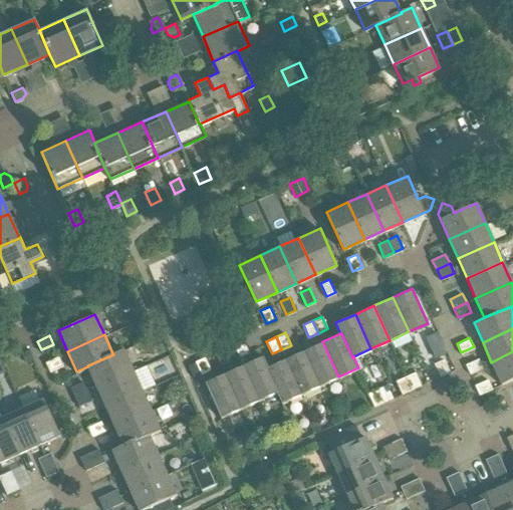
[(239,355),(249,351),(243,338),(233,342),(239,355)]
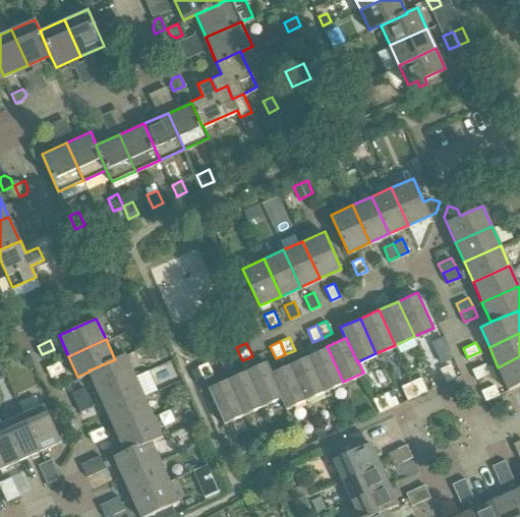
[(343,382),(327,346),(308,355),(325,391),(343,382)]
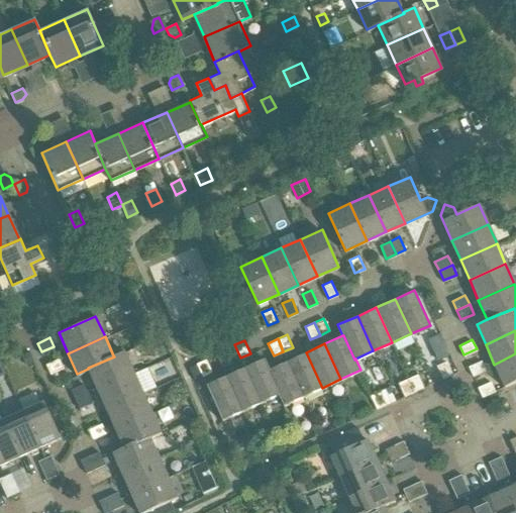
[(29,349),(29,348),(20,352),(21,353),(26,365),(34,361),(29,349)]
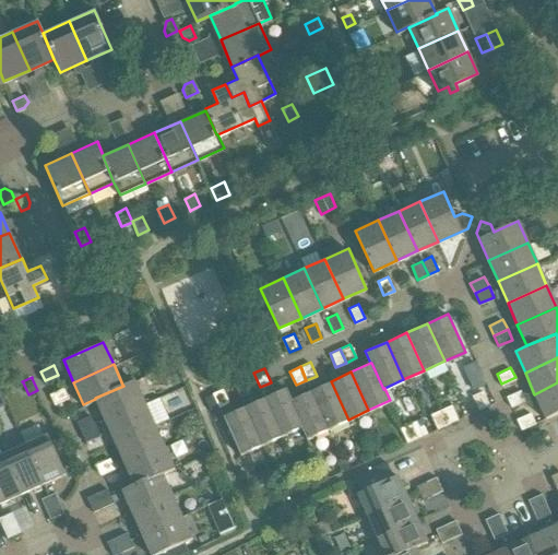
[(249,392),(244,378),(233,382),(239,397),(249,392)]
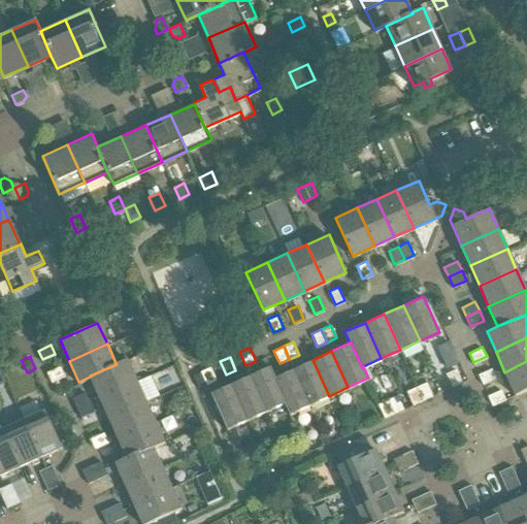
[(99,396),(136,380),(127,358),(116,363),(117,364),(90,375),(90,377),(99,396)]
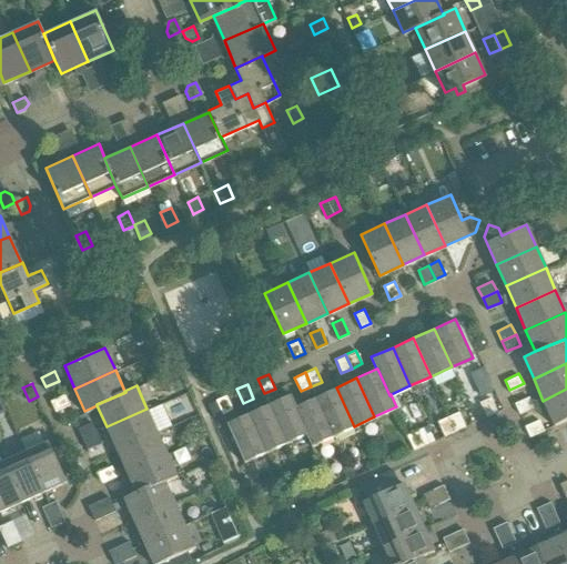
[(354,426),(336,388),(315,396),(333,435),(354,426)]
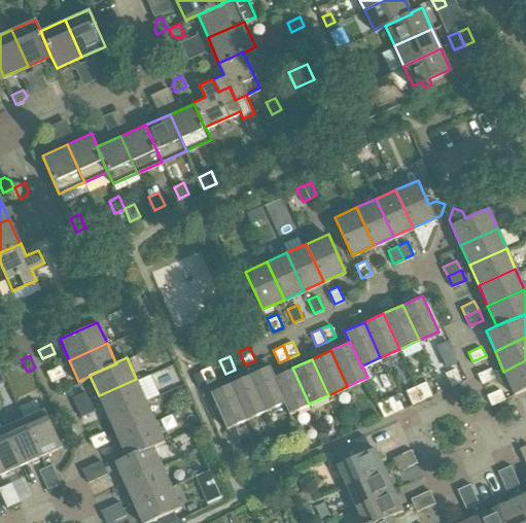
[(525,360),(503,372),(514,392),(525,386),(525,360)]
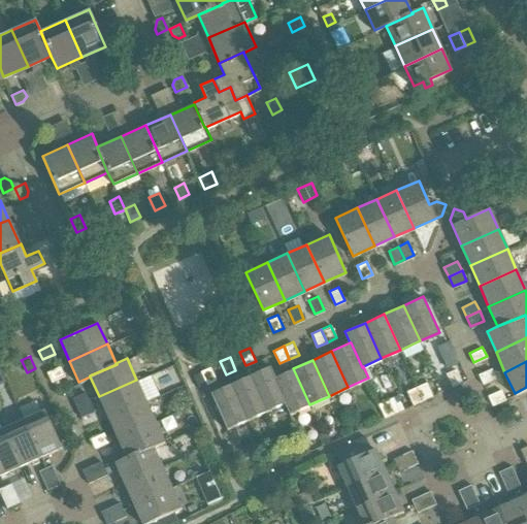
[(60,365),(47,371),(52,381),(64,374),(60,365)]
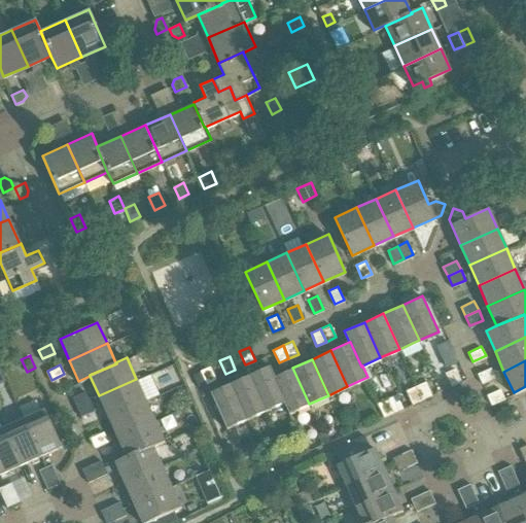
[(284,402),(285,401),(274,377),(275,376),(270,364),(249,374),(266,410),(284,402)]
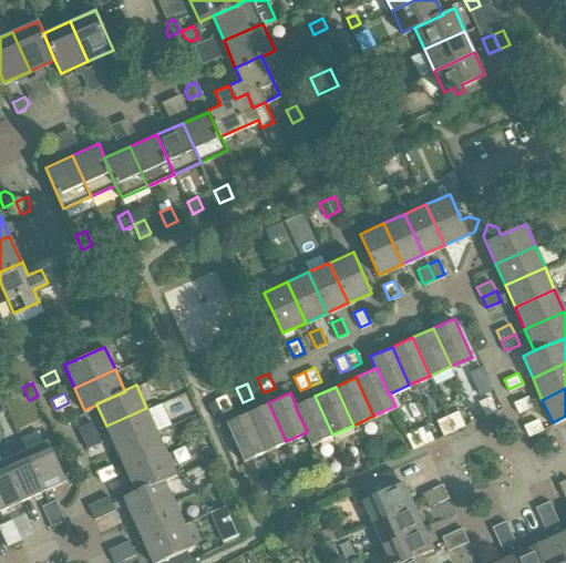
[(232,408),(225,393),(214,398),(220,412),(232,408)]
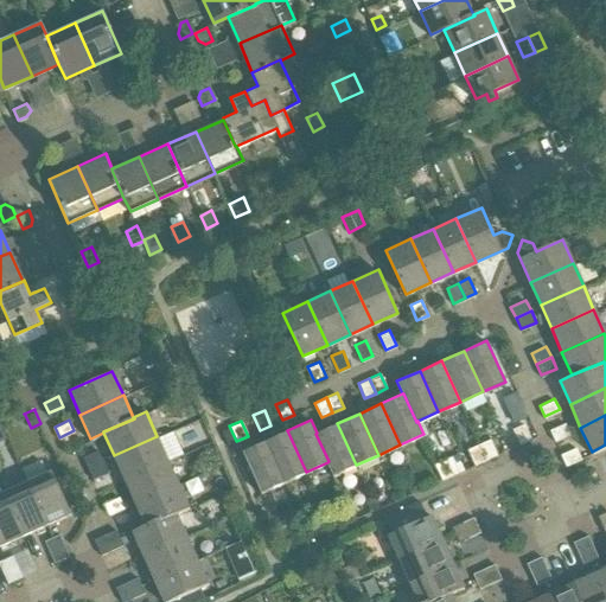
[(530,437),(524,422),(512,427),(520,442),(530,437)]
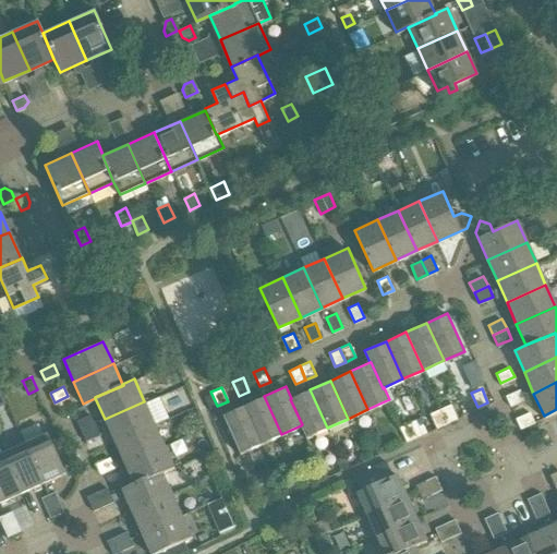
[(505,394),(510,405),(524,398),(519,388),(505,394)]
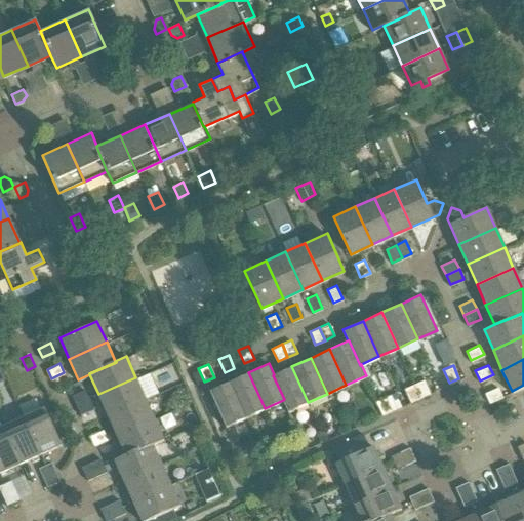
[(308,402),(291,366),(274,374),(273,375),(284,399),(283,400),(288,411),(308,402)]
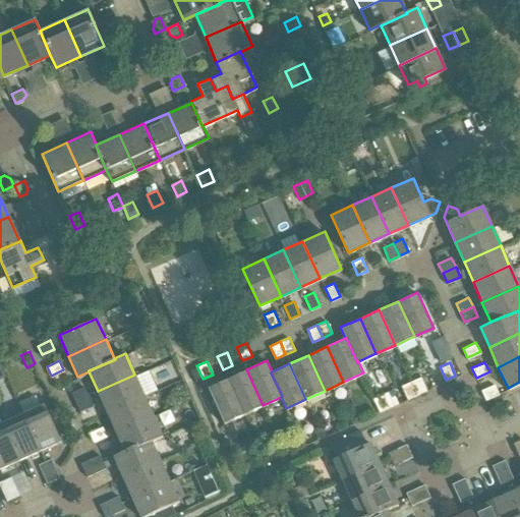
[(263,405),(246,369),(228,379),(243,413),(263,405)]
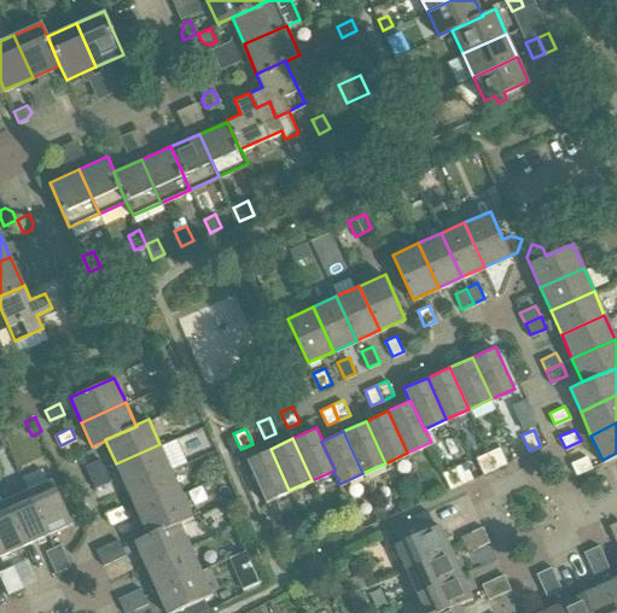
[(127,488),(170,467),(159,444),(116,463),(127,488)]
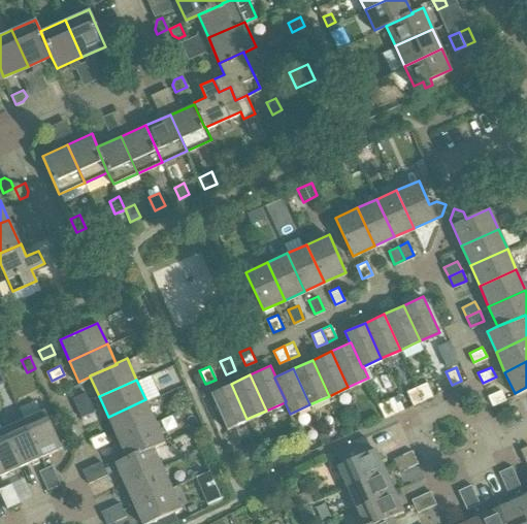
[(416,385),(422,398),(432,394),(426,381),(416,385)]
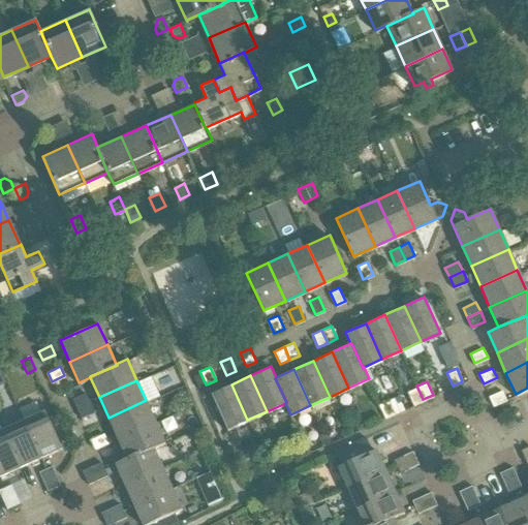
[(247,420),(231,384),(211,394),(227,429),(247,420)]
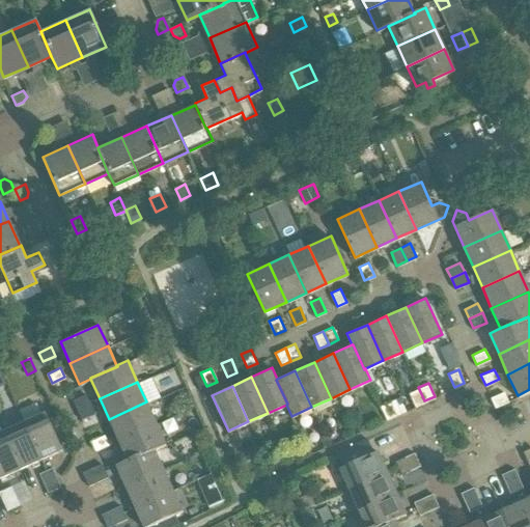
[(424,400),(418,387),(409,392),(415,406),(424,400)]
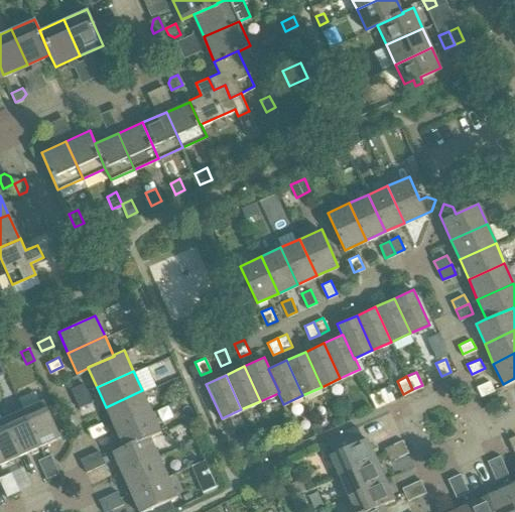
[(481,395),(494,389),(490,379),(477,385),(481,395)]
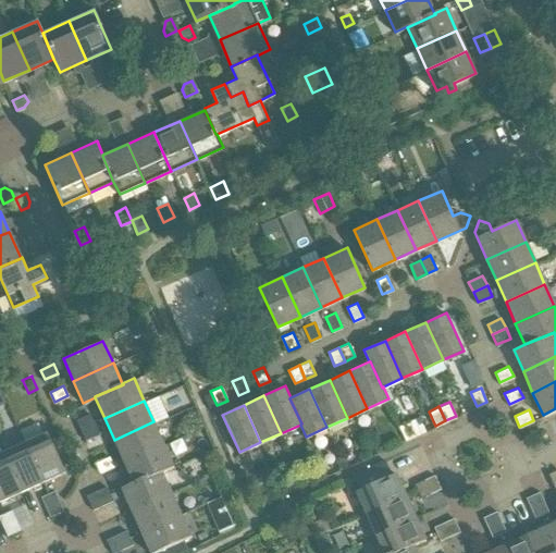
[(81,429),(95,422),(89,412),(76,418),(81,429)]
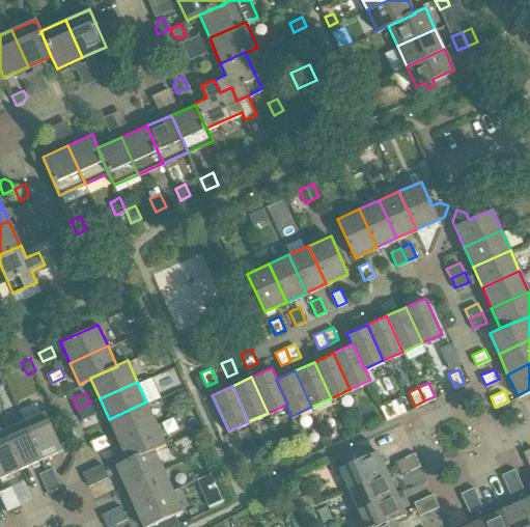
[(396,414),(390,400),(380,405),(386,418),(396,414)]
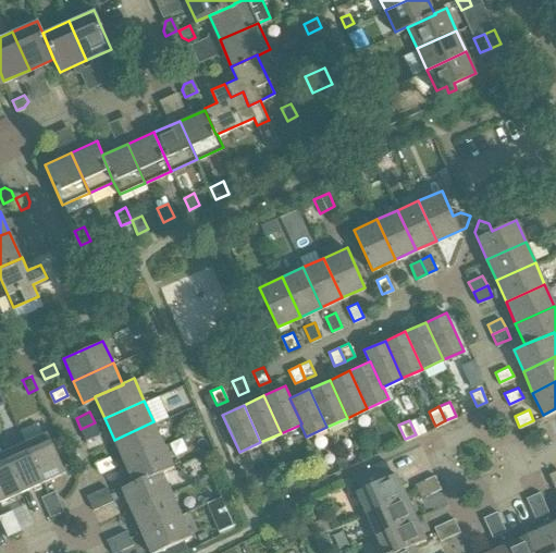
[(124,462),(163,443),(153,421),(114,440),(124,462)]
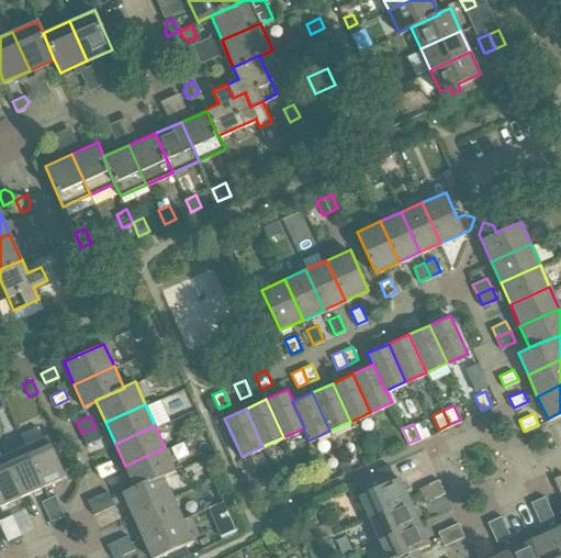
[(96,426),(81,433),(86,443),(100,436),(96,426)]
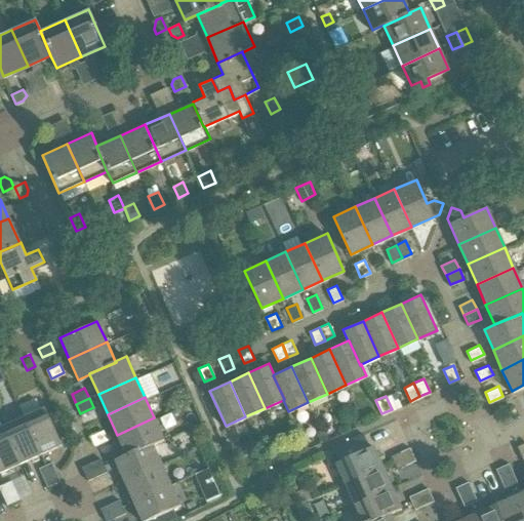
[(24,415),(40,452),(61,443),(44,406),(24,415)]
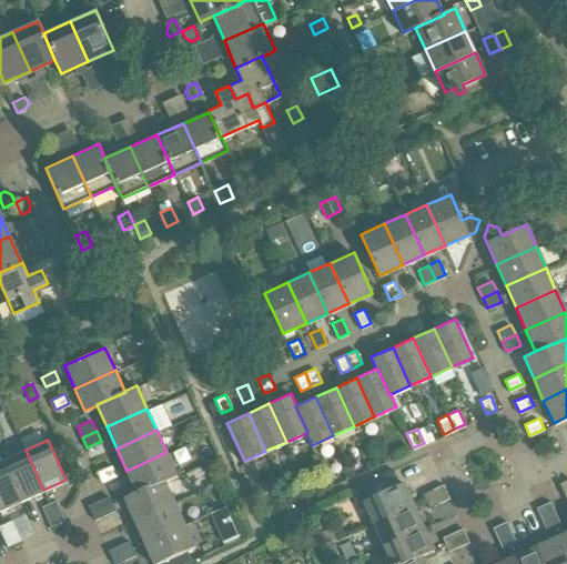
[(3,460),(22,500),(43,490),(26,450),(3,460)]
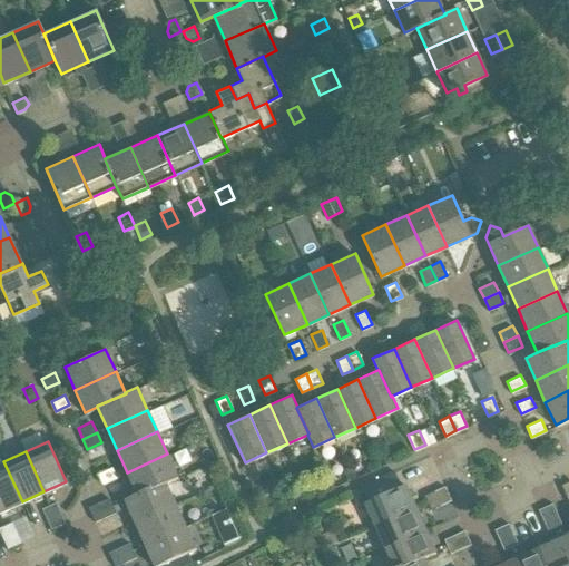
[(136,493),(137,494),(165,481),(177,477),(167,454),(127,472),(136,493)]
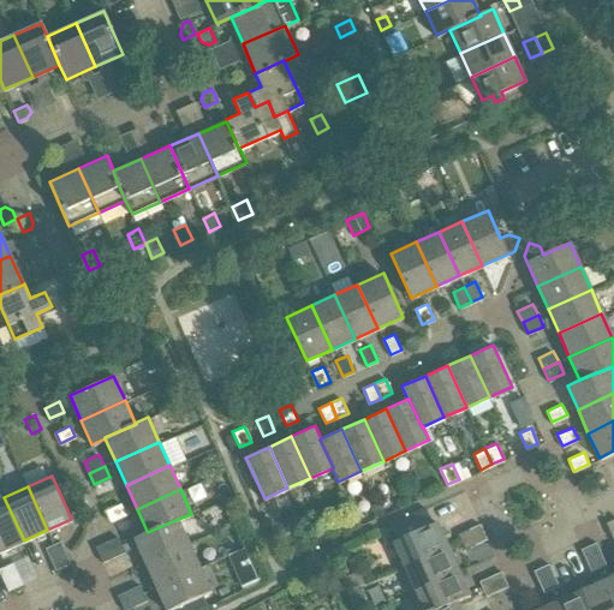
[(24,540),(4,497),(0,498),(0,551),(24,540)]
